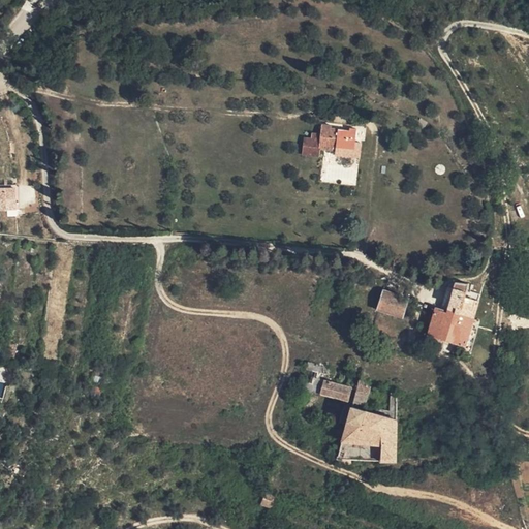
[(307,155),(324,157),(325,151),(341,152),(341,149),(360,151),(361,130),(354,129),(354,131),(337,129),(336,126),(328,125),(327,136),(316,134),(316,139),(309,139),(307,155)]
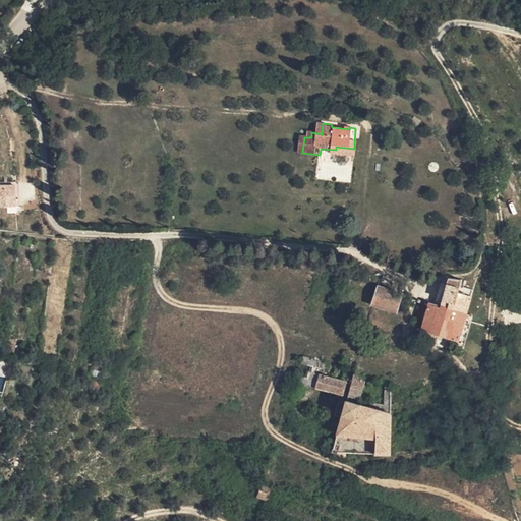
[(0,204),(17,204),(17,183),(0,183),(0,204)]
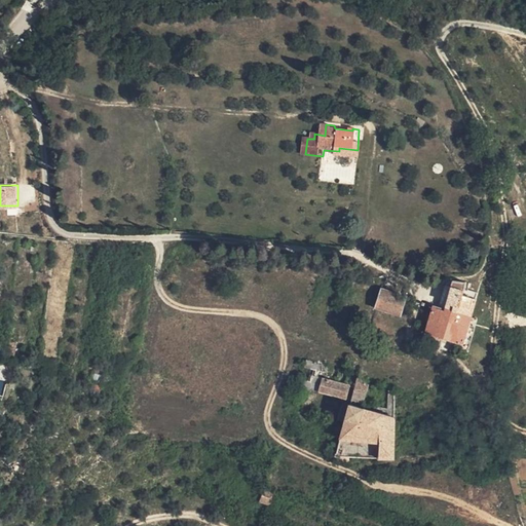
[(471,322),(478,296),(463,293),(464,285),(452,283),(446,287),(439,313),(471,322)]
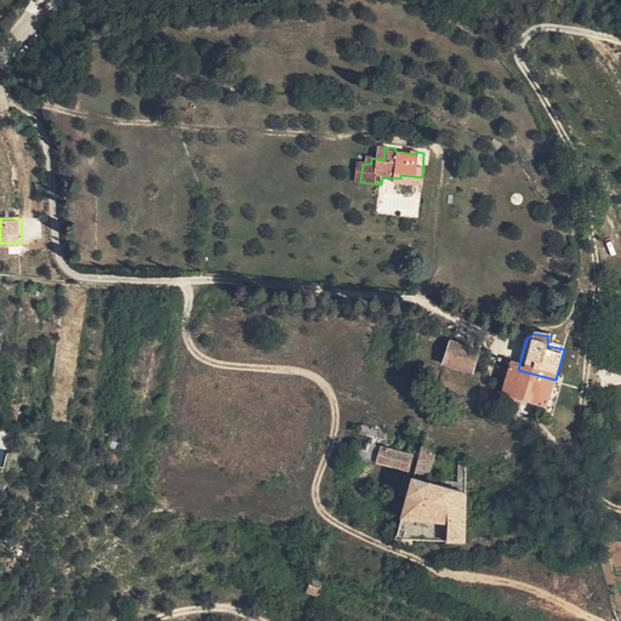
[(476,372),(482,354),(455,347),(449,366),(476,372)]
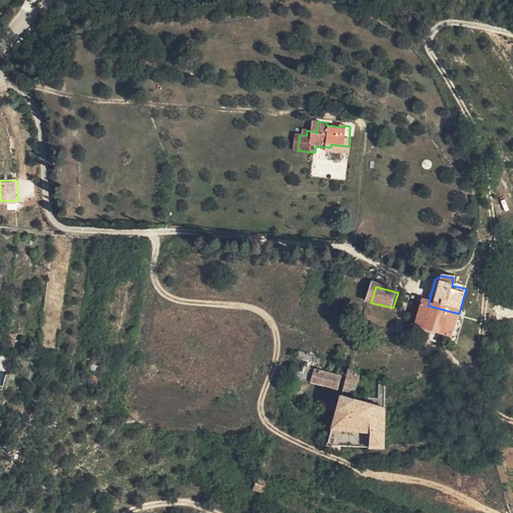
[(417,328),(452,340),(459,314),(428,306),(423,305),(417,328)]
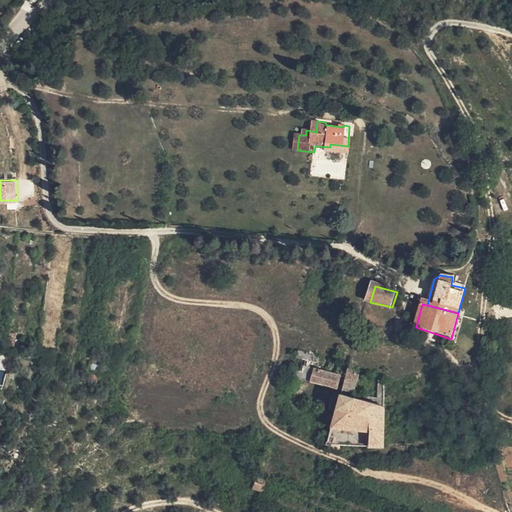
[(316,374),(314,380),(340,389),(342,380),(344,375),(345,371),(341,369),(338,377),(308,365),(306,370),(316,374)]
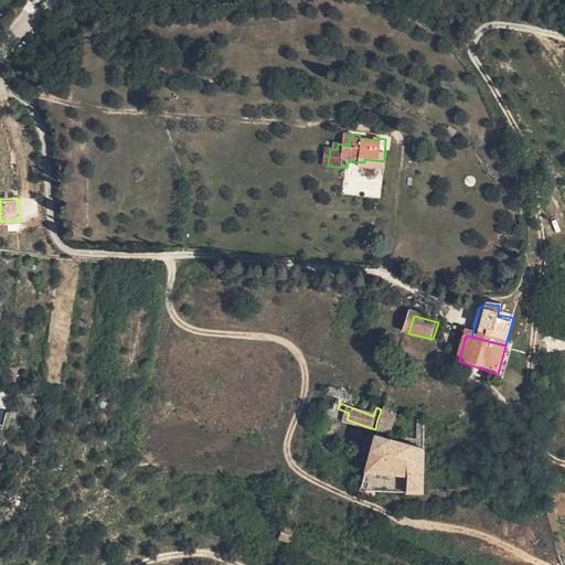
[(380,414),(377,419),(382,422),(380,430),(397,437),(404,416),(387,406),(383,416),(380,414)]
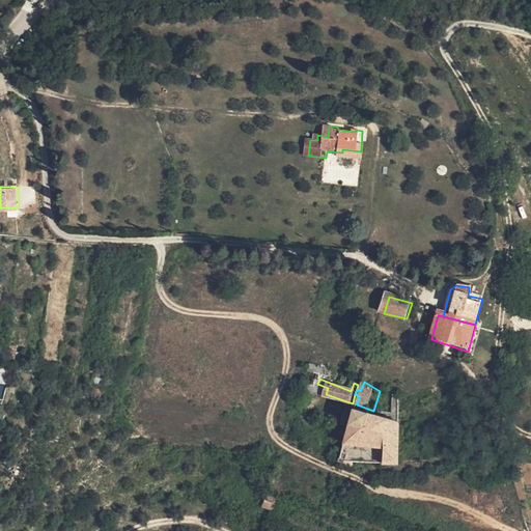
[(348,427),(338,463),(343,463),(343,471),(360,471),(361,464),(397,463),(400,400),(400,396),(395,395),(390,413),(381,411),(379,417),(355,410),(350,422),(347,421),(351,409),(345,407),(341,424),(348,427)]
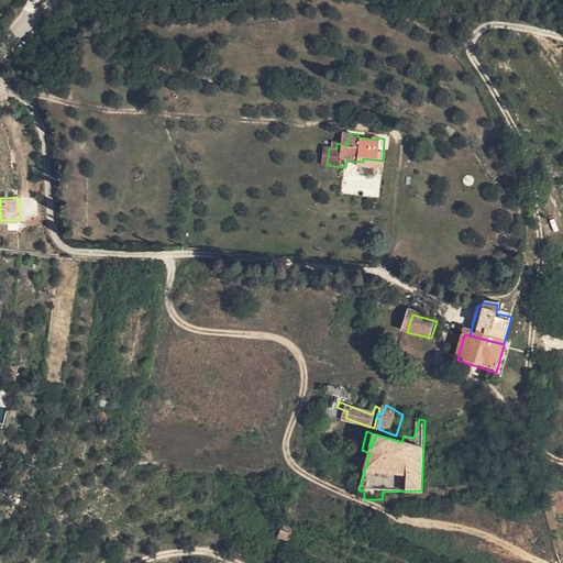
[(279,528),(277,538),(288,541),(291,531),(279,528)]
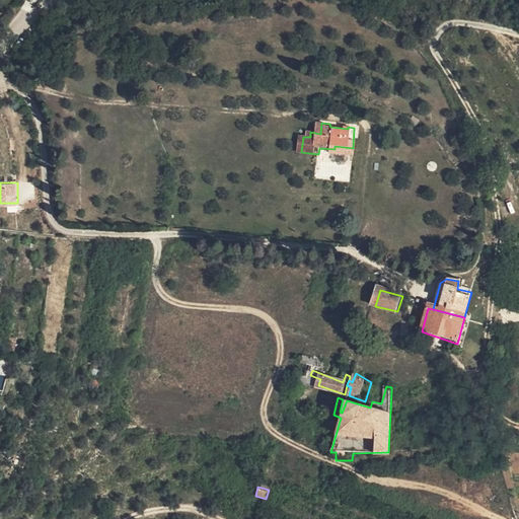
All buildings are outlined.
